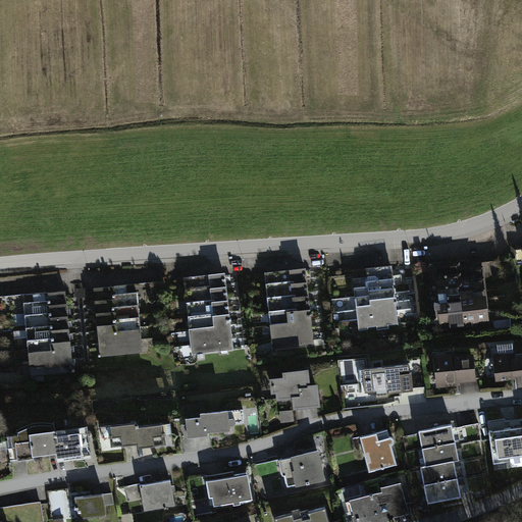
[(484,272),(482,259),(432,265),(433,278),(484,272)]
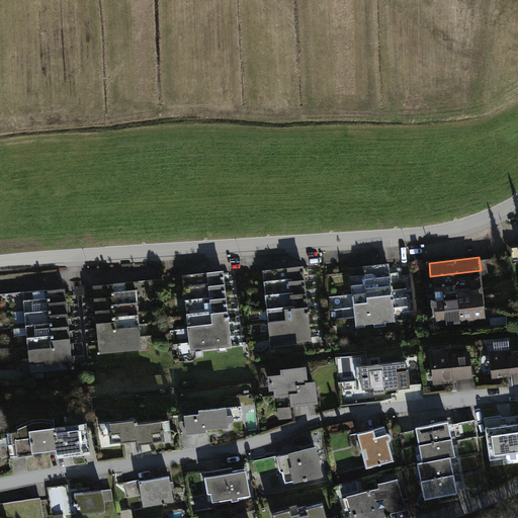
[(352,269),(354,284),(409,277),(408,263),(352,269)]
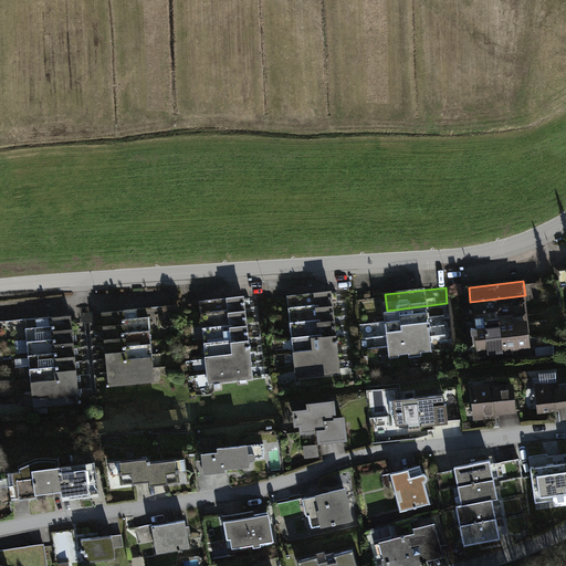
[(339,312),(337,291),(286,296),(289,317),(339,312)]
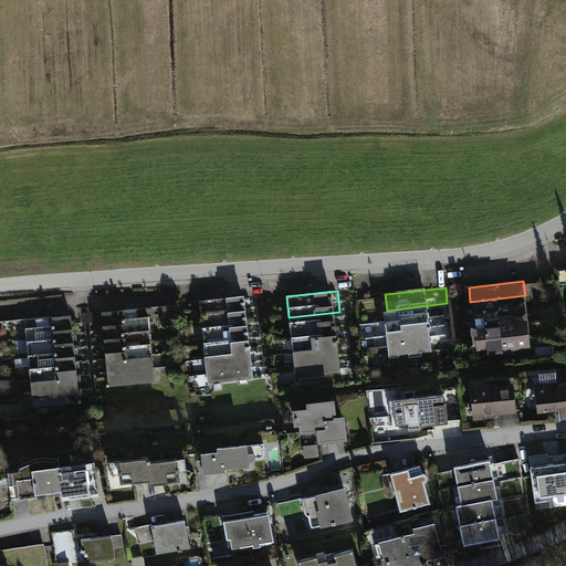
[(526,310),(525,295),(470,302),(472,316),(526,310)]
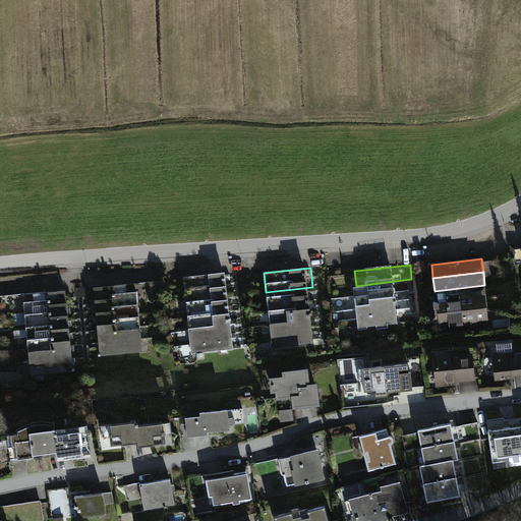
[(228,294),(226,275),(184,279),(186,298),(228,294)]
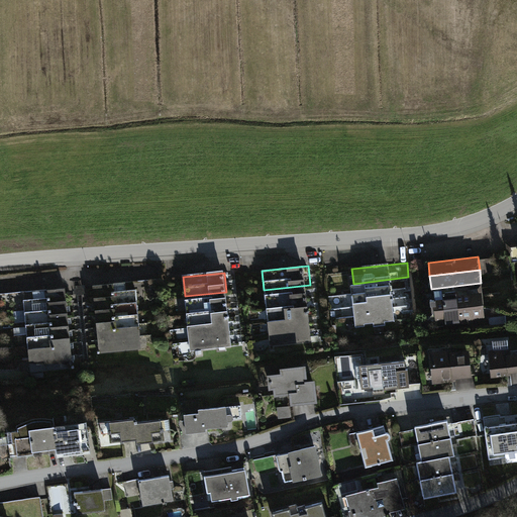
[(353,284),(355,298),(410,292),(408,277),(353,284)]
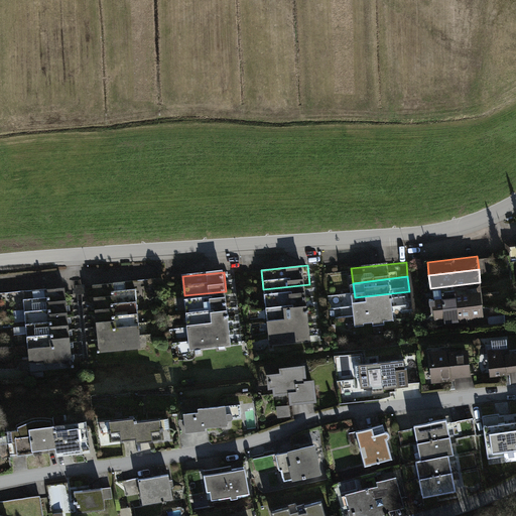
[(482,295),(480,282),(430,288),(431,301),(482,295)]
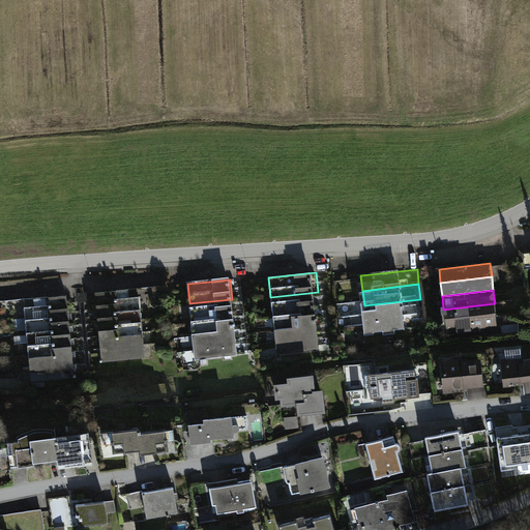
[(139,308),(138,291),(94,295),(96,313),(139,308)]
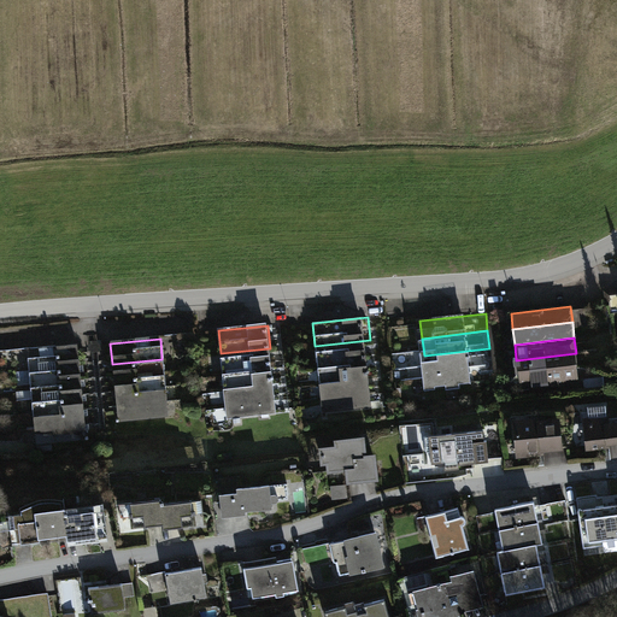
[(372,363),(370,340),(315,346),(318,369),(372,363)]
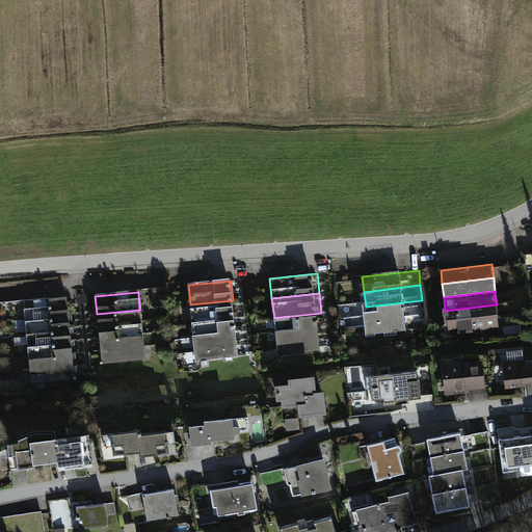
[(23,302),(25,319),(69,315),(67,298),(23,302)]
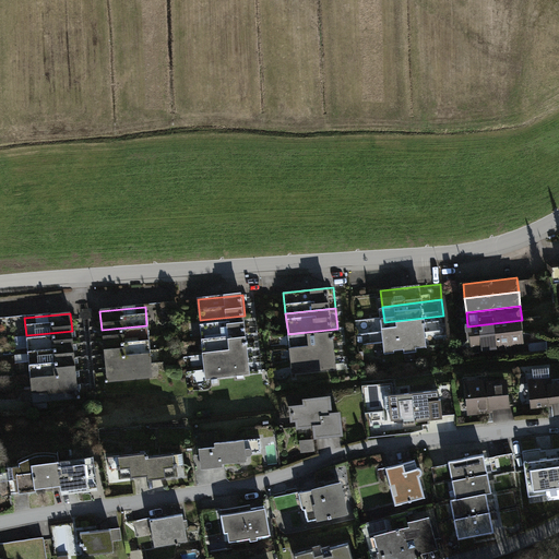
[(247,335),(245,316),(200,320),(202,340),(247,335)]
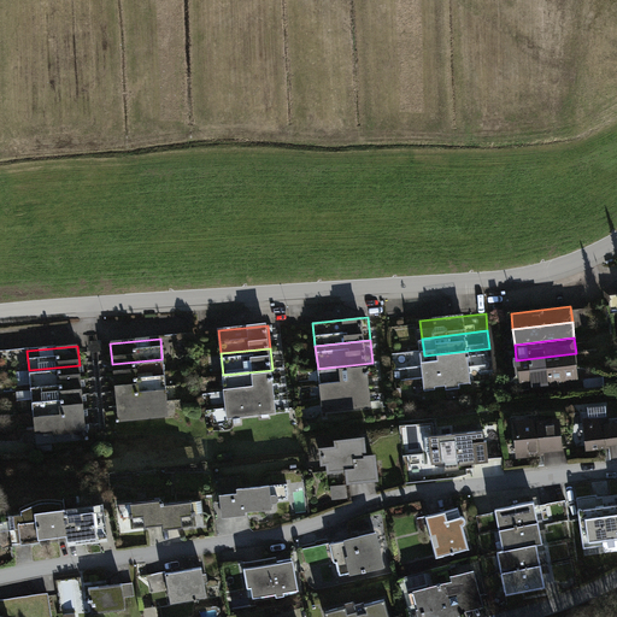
[(424,356),(427,374),(492,365),(489,348),(424,356)]
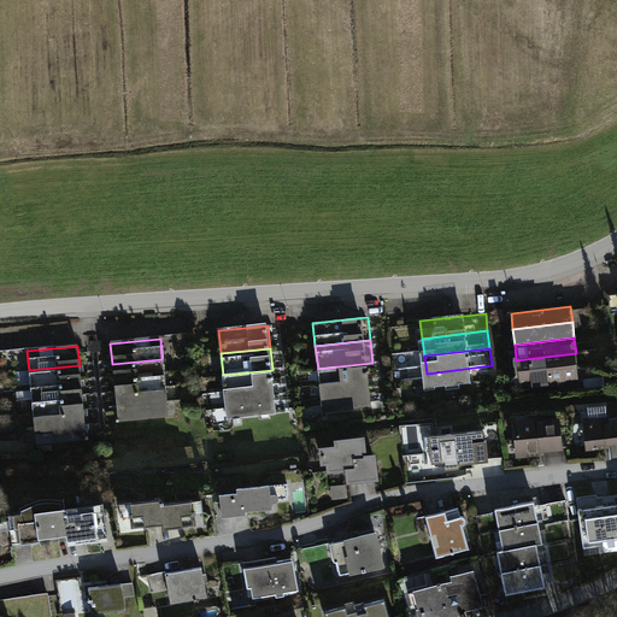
[(577,369),(576,353),(516,360),(518,375),(577,369)]
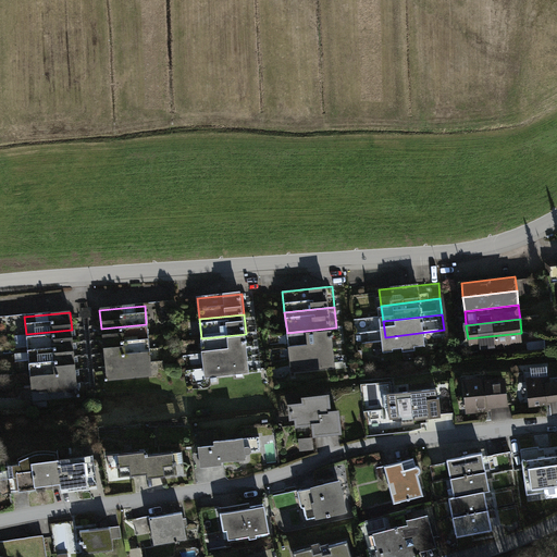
[(148,342),(146,324),(101,329),(102,346),(148,342)]
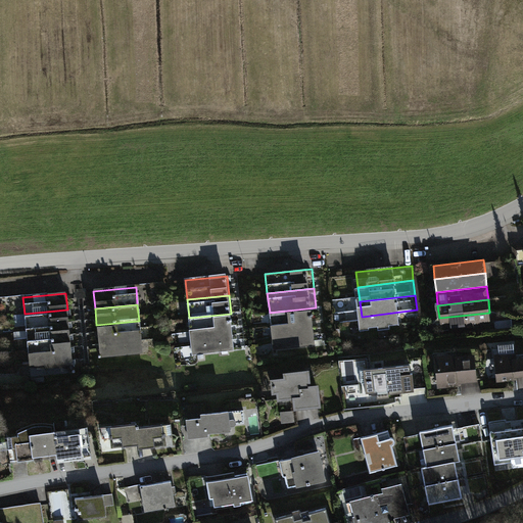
[(318,327),(316,307),(270,313),(272,332),(318,327)]
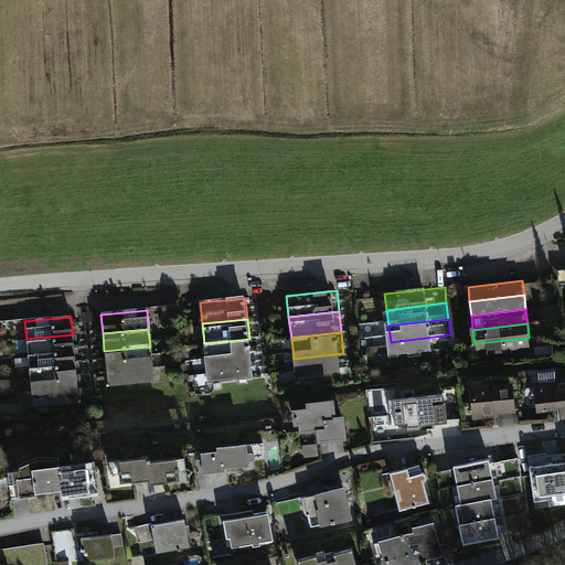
[(27,339),(29,356),(75,351),(73,334),(27,339)]
